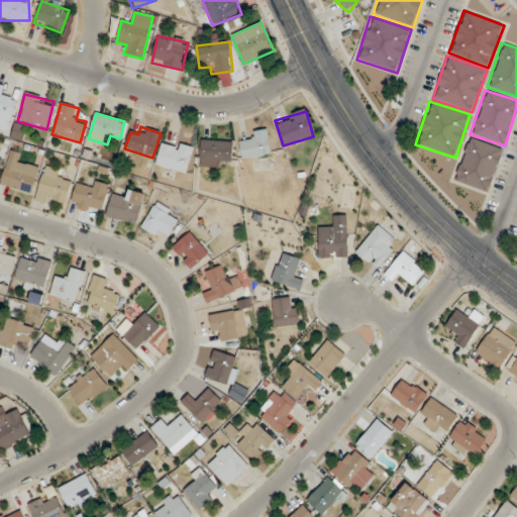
[(241,160),(271,157),(268,130),(248,131),(249,141),(239,142),(241,160)]
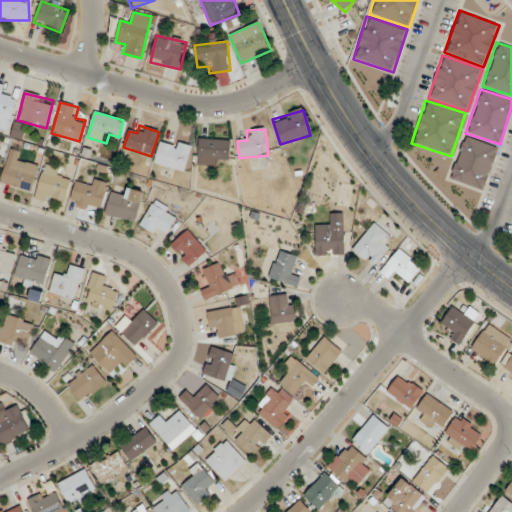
[(448,179),(484,190),(498,146),(463,135),(448,179)]
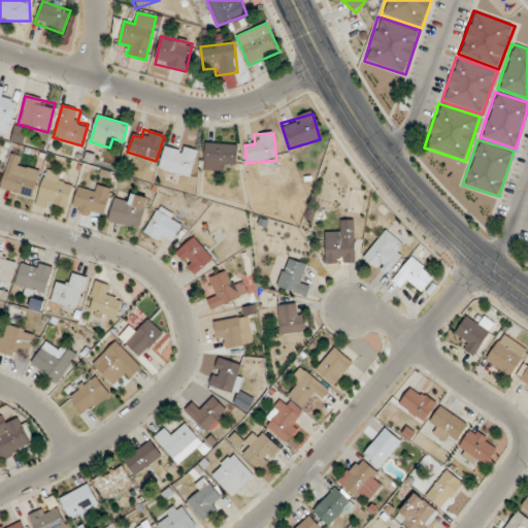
[(237,144),(205,143),(204,170),(225,171),(225,163),(236,164),(237,144)]
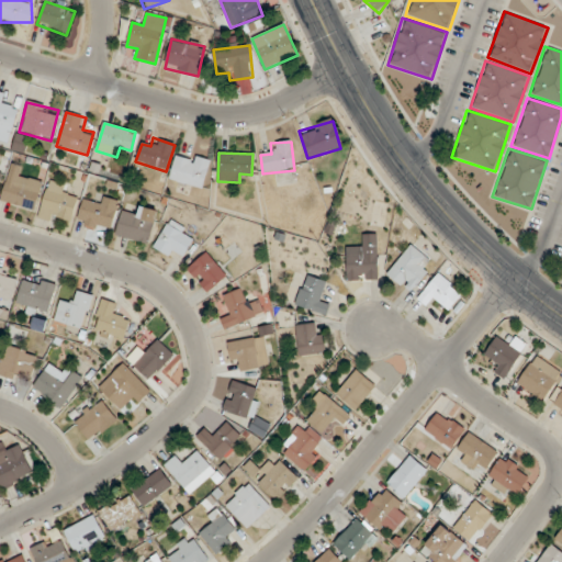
[(204,188),(209,159),(175,154),(170,182),(204,188)]
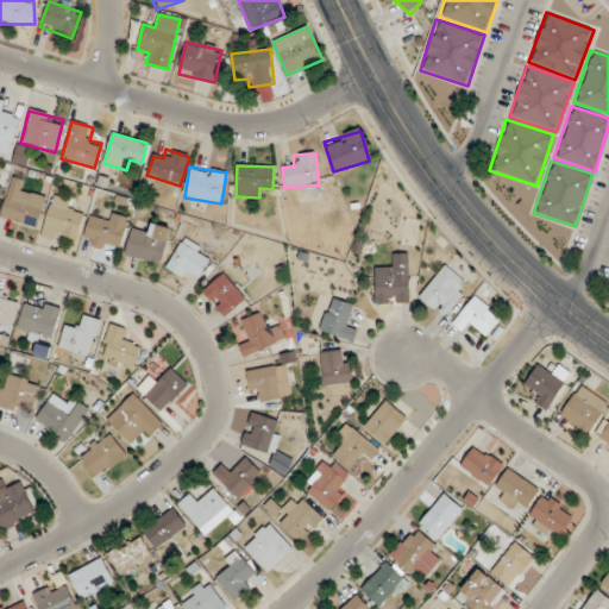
[(46,195),(11,186),(1,219),(37,228),(46,195)]
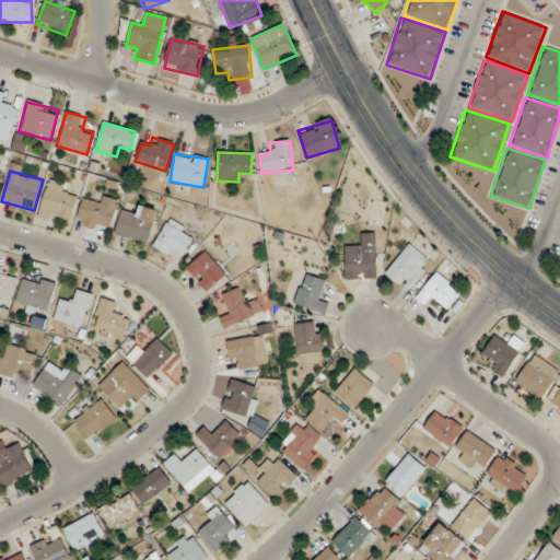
[(77,199),(67,196),(69,186),(49,179),(38,216),(69,225),(77,199)]
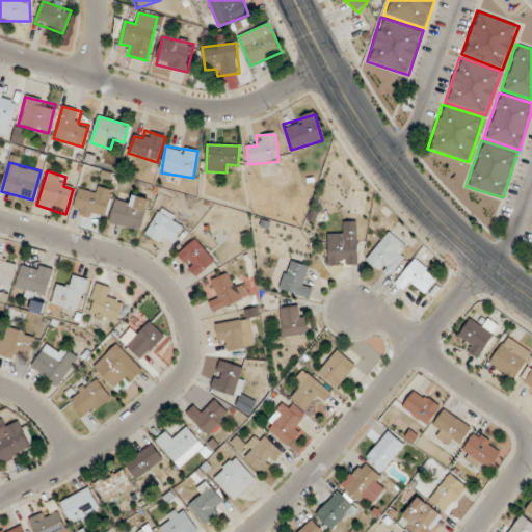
[(72,211),(103,221),(112,191),(90,185),(88,190),(80,187),(72,211)]
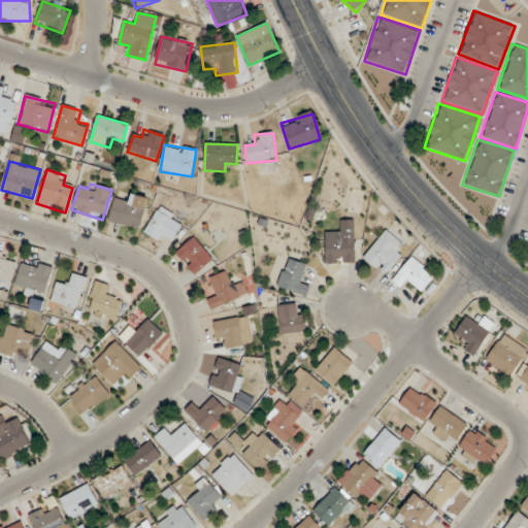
[(125,202),(114,199),(108,221),(137,230),(147,198),(128,193),(125,202)]
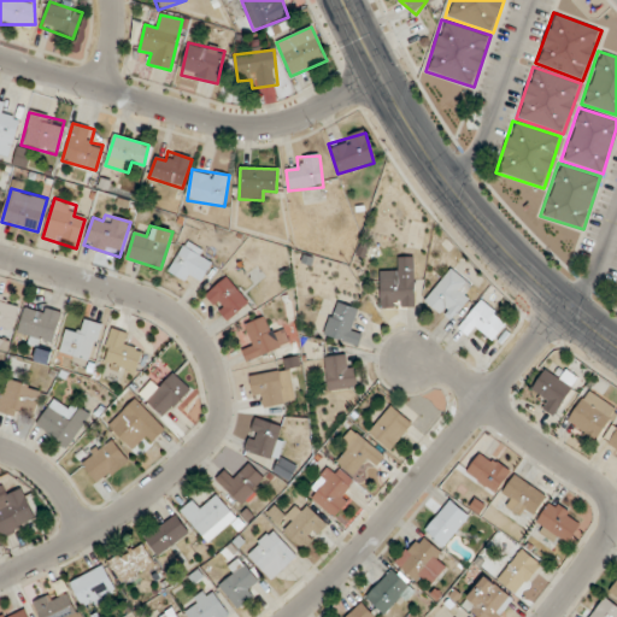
[(191,275),(199,282),(212,264),(184,246),(168,270),(186,283),(191,275)]
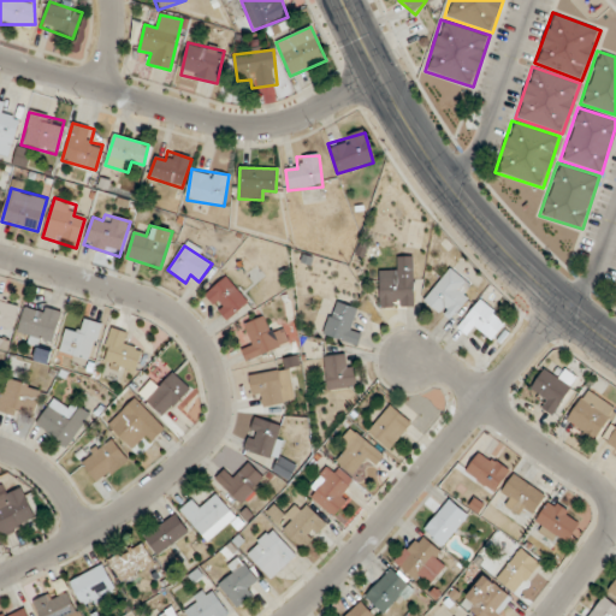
[(379,270),(380,307),(414,307),(414,258),(400,258),(401,270),(379,270)]
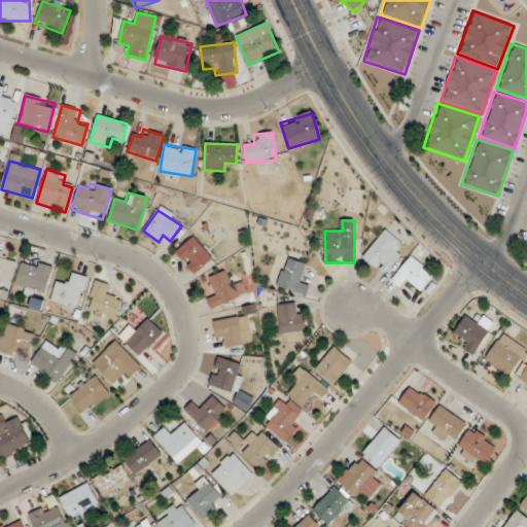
[(362,257),(385,275),(407,247),(384,230),(362,257)]
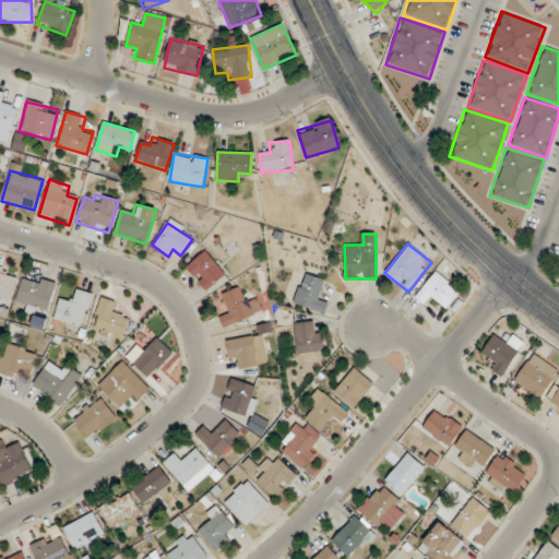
[(225,274),(202,248),(181,265),(205,292),(225,274)]
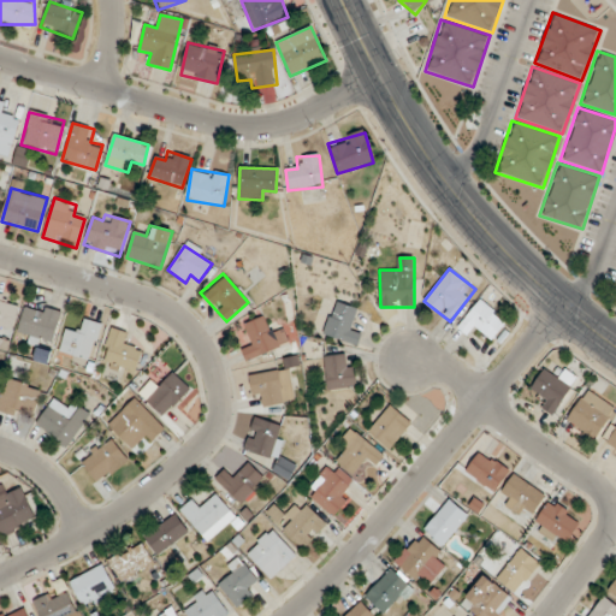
[(467,335),(474,326),(491,341),(507,321),(480,300),(457,327),(467,335)]
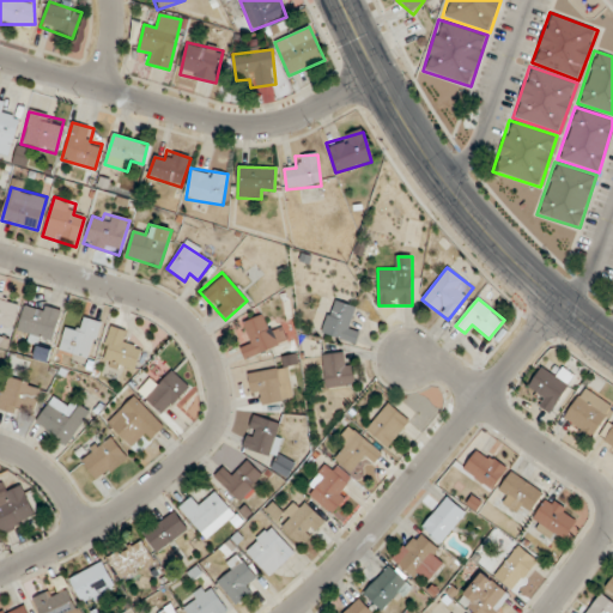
[(349,329),(356,308),(334,301),(322,333),(354,345),(359,333),(349,329)]
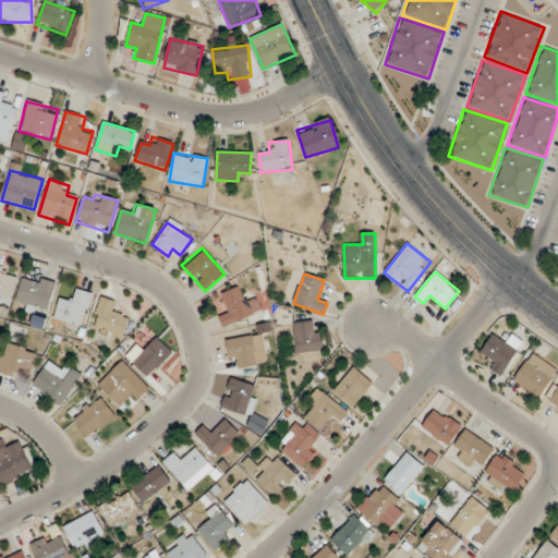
[(56,282),(33,276),(32,280),(23,278),(16,301),(27,303),(25,310),(46,316),(56,282)]
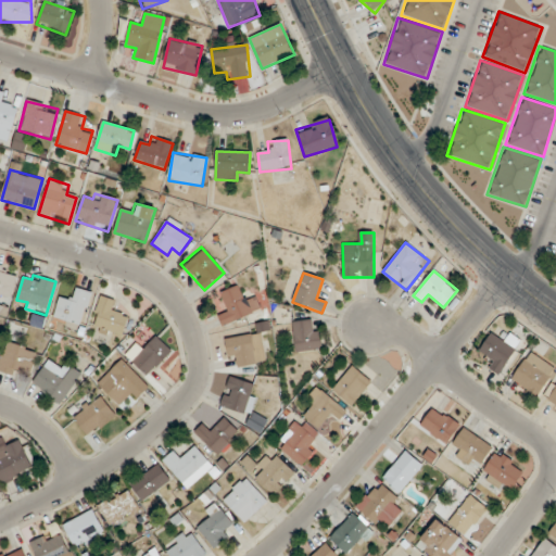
[(71,298),(60,295),(53,317),(81,325),(91,292),(73,287),(71,298)]
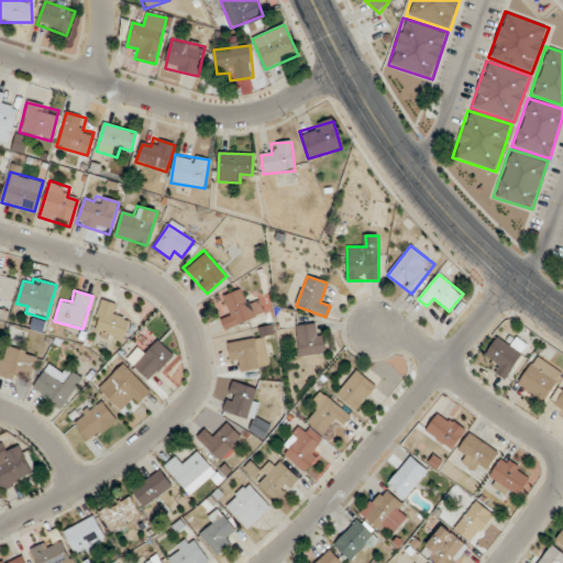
[(243,299),(243,291),(224,294),(228,318),(222,318),(222,324),(261,321),(258,298),(243,299)]
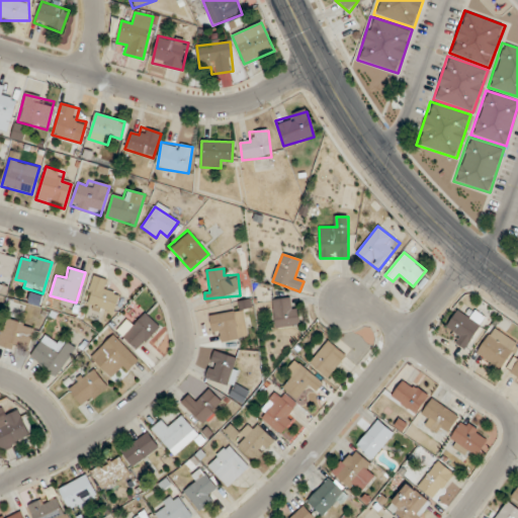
[(118,294),(107,291),(109,281),(93,277),(85,308),(113,316),(118,294)]
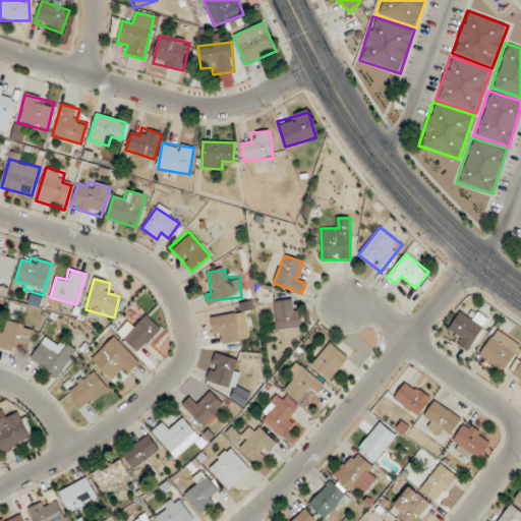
[(302,328),(299,307),(294,308),(293,299),(274,302),(278,331),(302,328)]
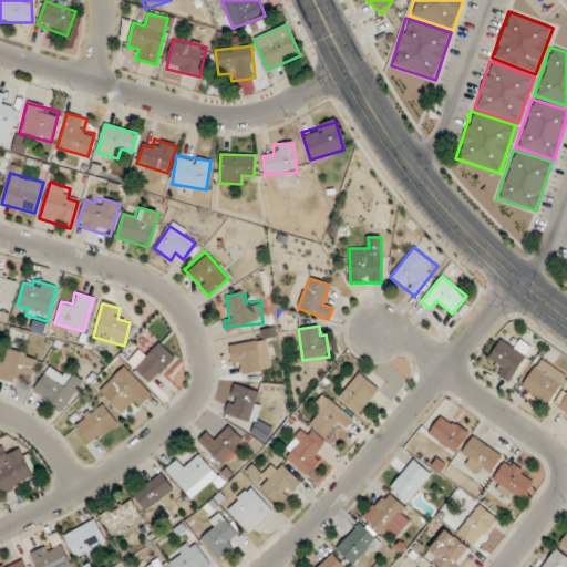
[(511,346),(500,339),(488,357),(498,362),(493,371),(509,382),(532,348),(515,338),(511,346)]
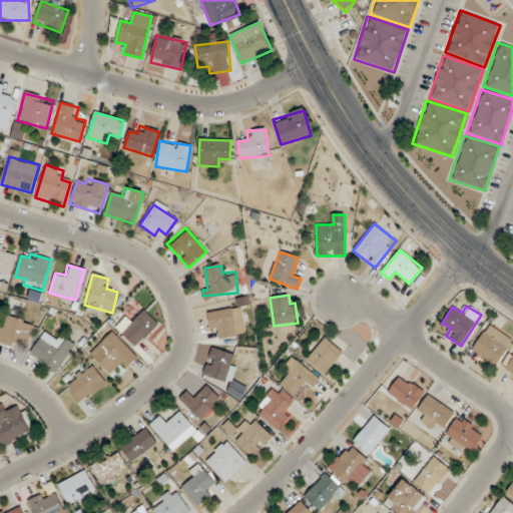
[(244,335),(241,308),(208,312),(211,339),(244,335)]
